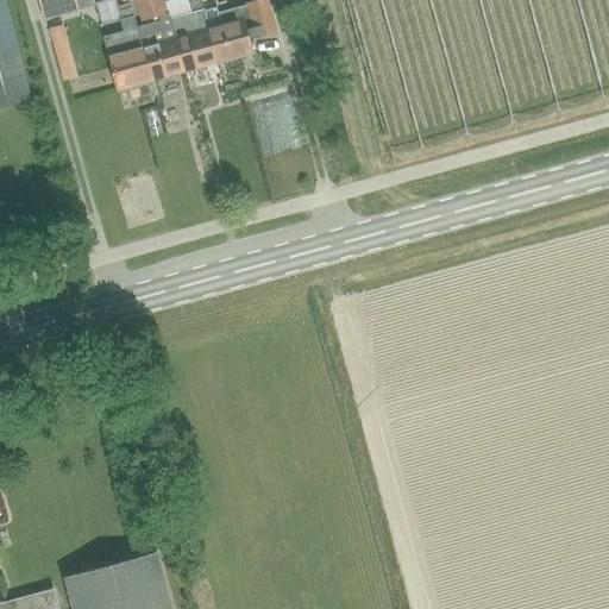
[(5,0),(0,0),(0,106),(32,98),(5,0)]
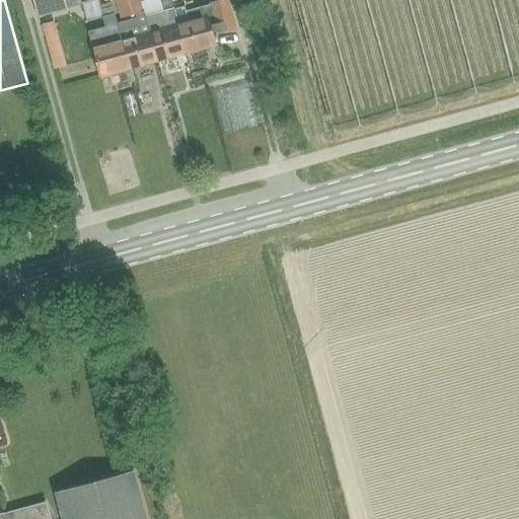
[(63,0),(32,0),(38,16),(66,9),(63,0)]
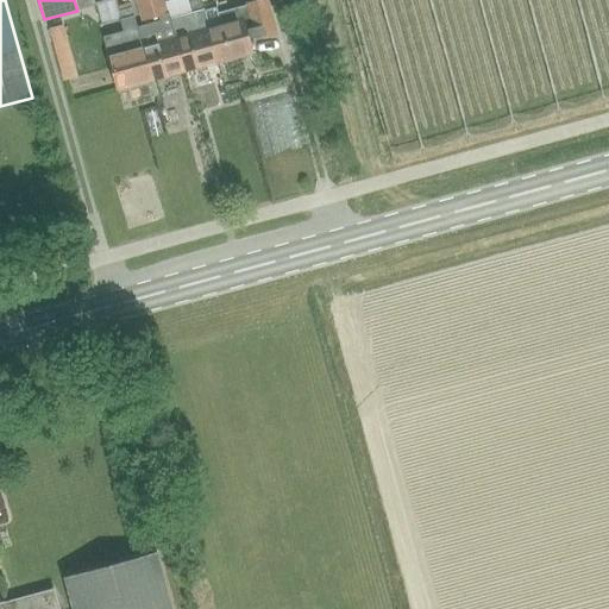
[(184,73),(170,19),(169,19),(164,0),(136,0),(142,23),(158,18),(158,22),(156,22),(136,27),(151,82),(184,73)]
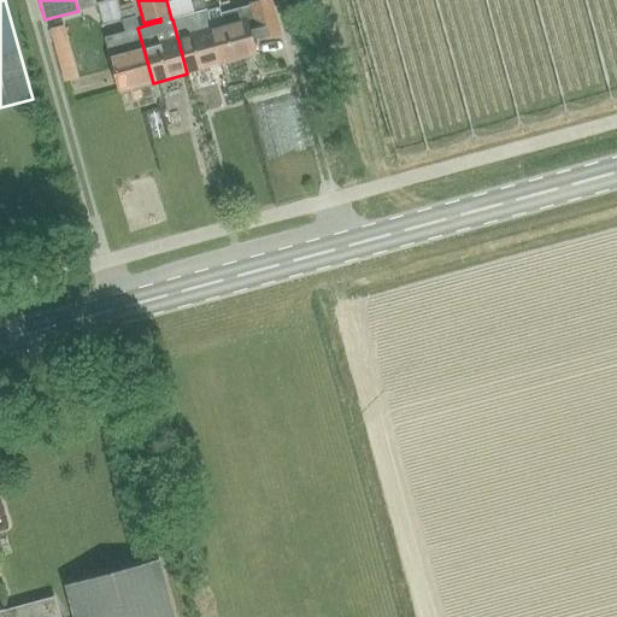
[(187,74),(221,64),(211,28),(203,0),(194,0),(188,1),(192,13),(174,18),(172,19),(187,74)]
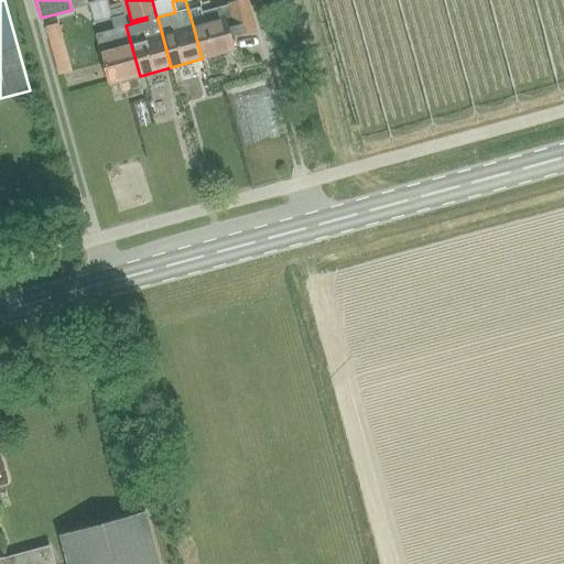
[(203,22),(193,25),(202,58),(234,50),(229,36),(237,34),(237,35),(256,31),(247,0),(240,0),(228,3),(228,4),(201,12),(203,22)]
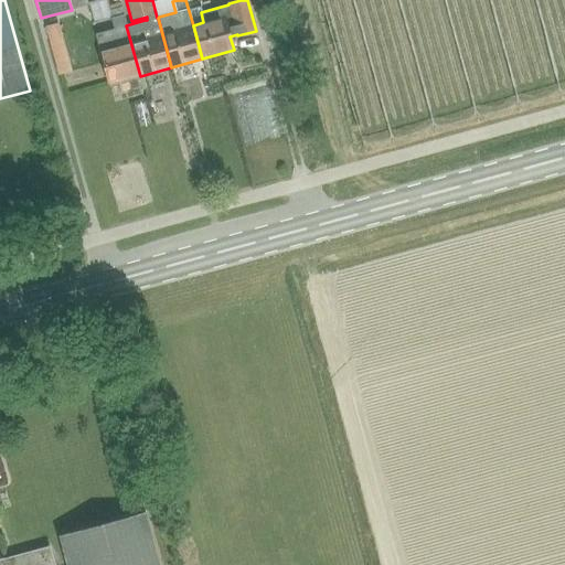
[(140,76),(126,25),(124,16),(110,19),(114,30),(95,34),(109,84),(140,76)]
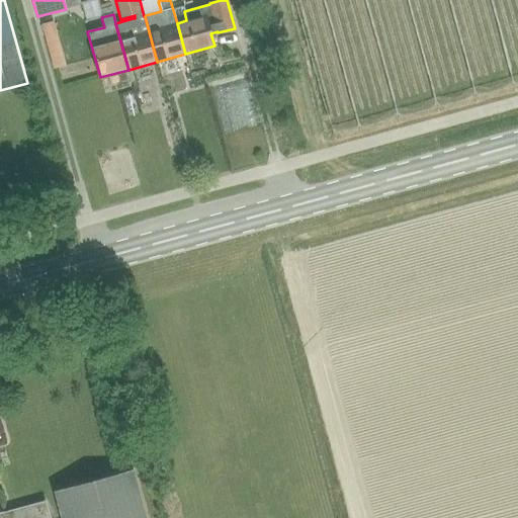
[(51,18),(38,21),(52,66),(64,63),(51,18)]
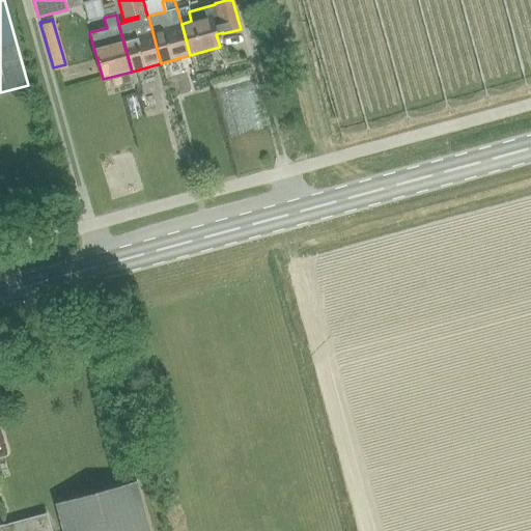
[(0,530),(148,530),(135,481),(55,503),(62,530),(52,530),(48,513),(0,526),(0,530)]
